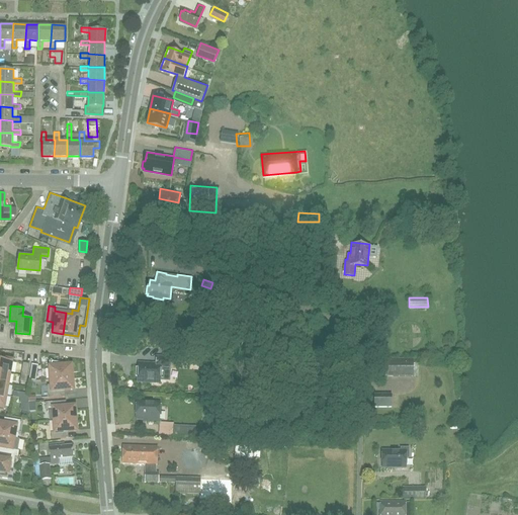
[(0,368),(9,370),(11,357),(1,356),(1,352),(0,352),(0,368)]
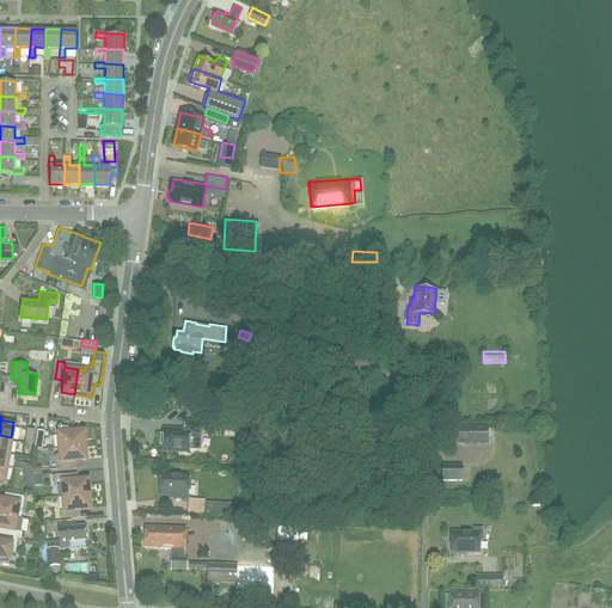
[(210,417),(209,427),(222,427),(222,417),(210,417)]
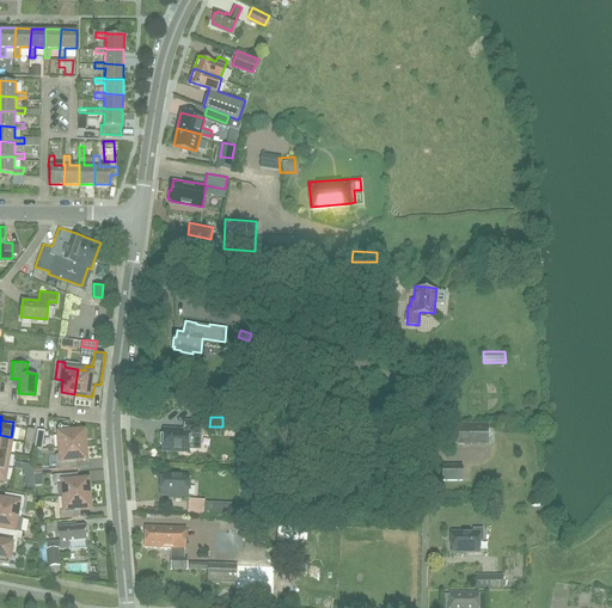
[(163,427),(161,448),(188,449),(189,433),(200,434),(201,419),(183,418),(183,428),(163,427)]
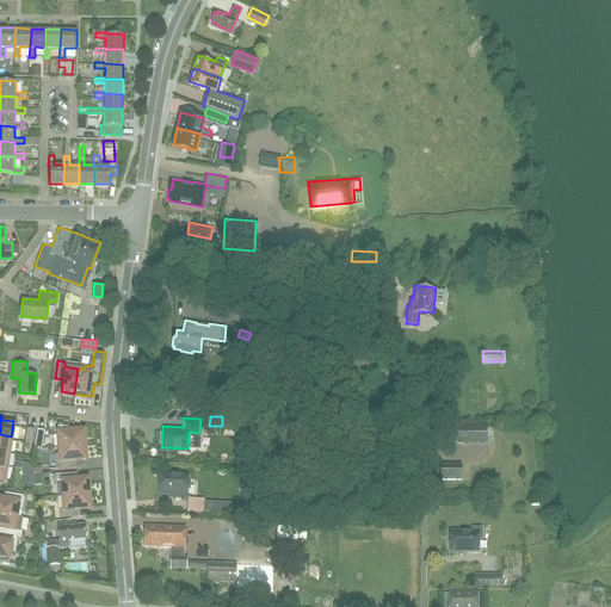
[(487,420),(462,420),(462,440),(487,441),(487,420)]
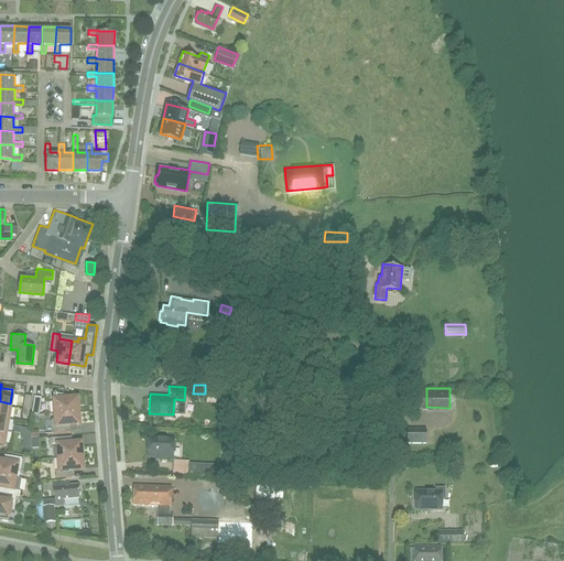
[(55,411),(78,409),(77,397),(65,397),(65,394),(54,391),(55,411)]
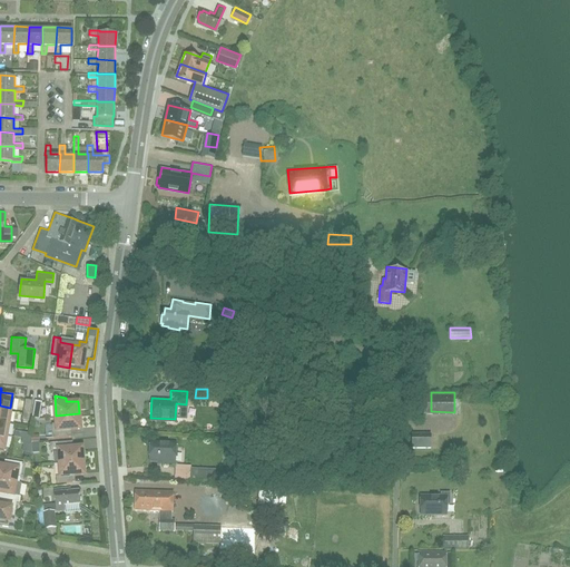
[(42,400),(35,398),(31,417),(39,416),(42,400)]
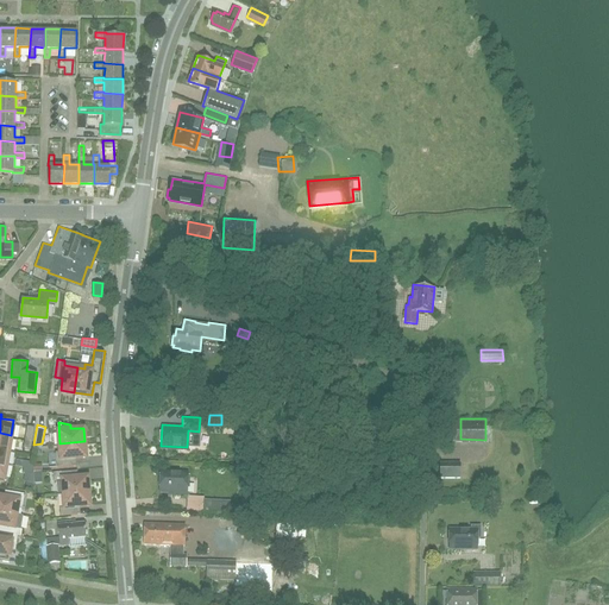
[(11,435),(0,433),(0,447),(8,449),(11,435)]
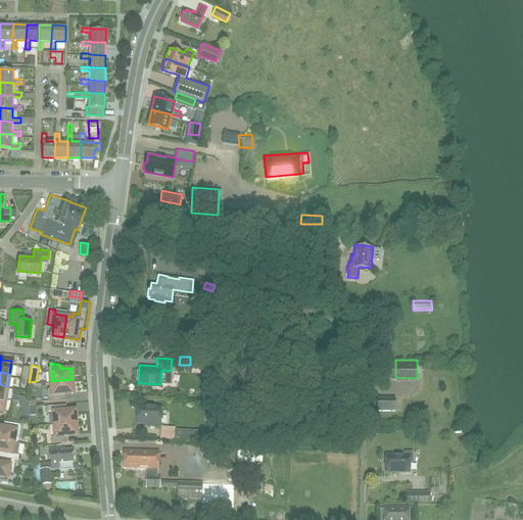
[(73,379),(51,381),(51,387),(47,387),(48,399),(63,398),(62,392),(74,391),(73,379)]
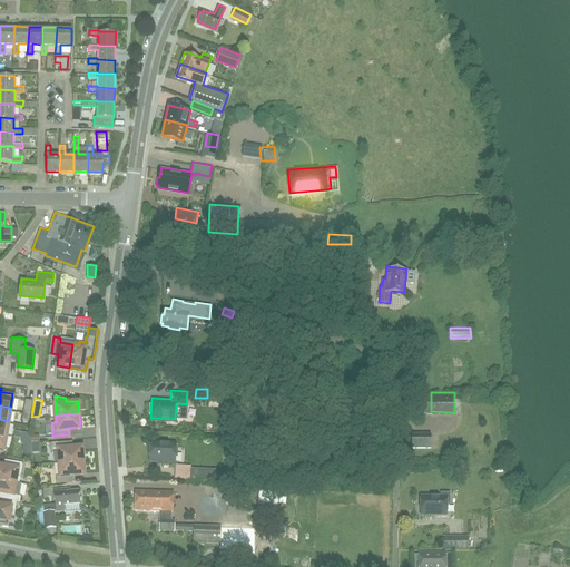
[(411,432),(411,446),(431,446),(431,432),(411,432)]
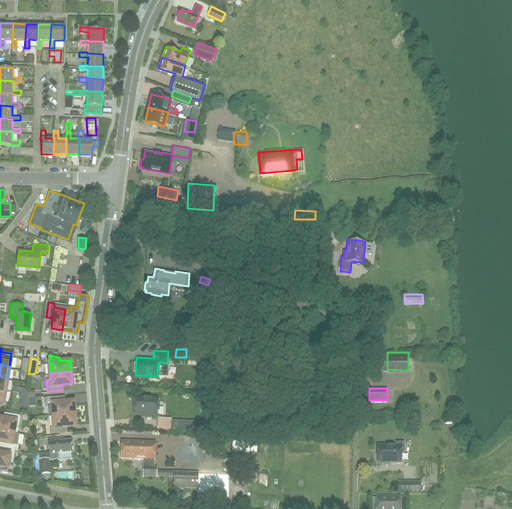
[(28,393),(19,391),(19,397),(21,397),(19,404),(29,406),(28,393)]
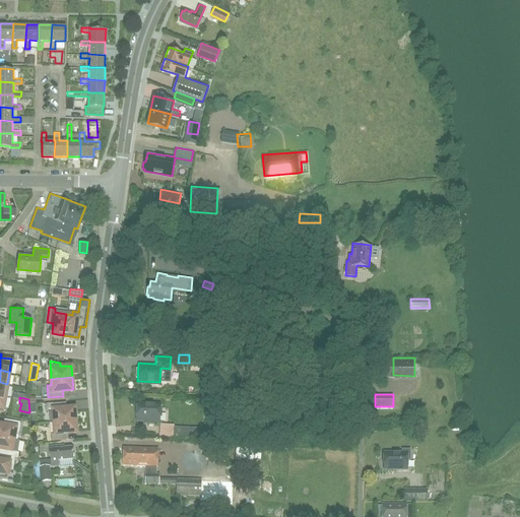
[(54,419),(75,418),(75,406),(64,406),(63,400),(46,402),(46,408),(53,407),(54,419)]
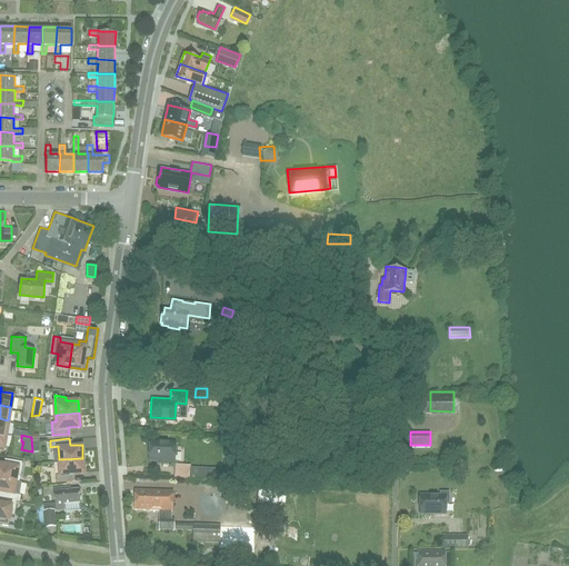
[(176,440),(150,439),(149,458),(175,459),(176,440)]
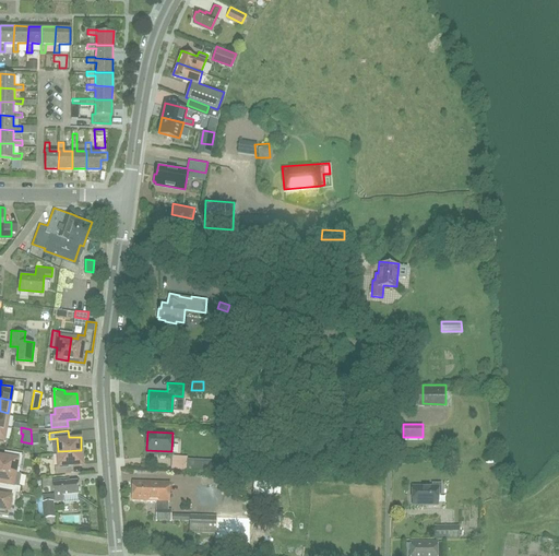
[(0,468),(15,471),(16,464),(21,465),(23,451),(8,449),(6,456),(0,453),(0,468)]
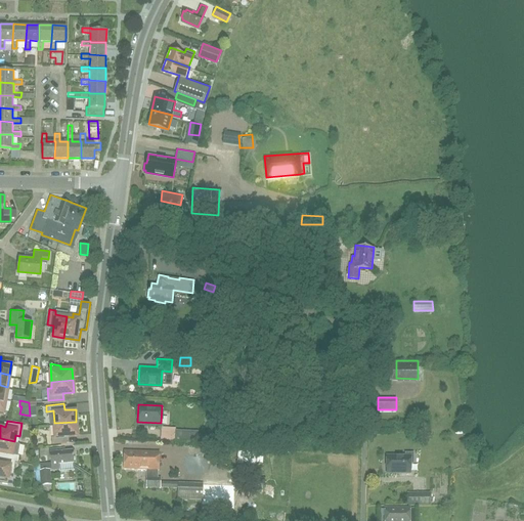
[(76,422),(54,423),(55,435),(51,435),(52,441),(67,441),(66,434),(77,434),(76,422)]
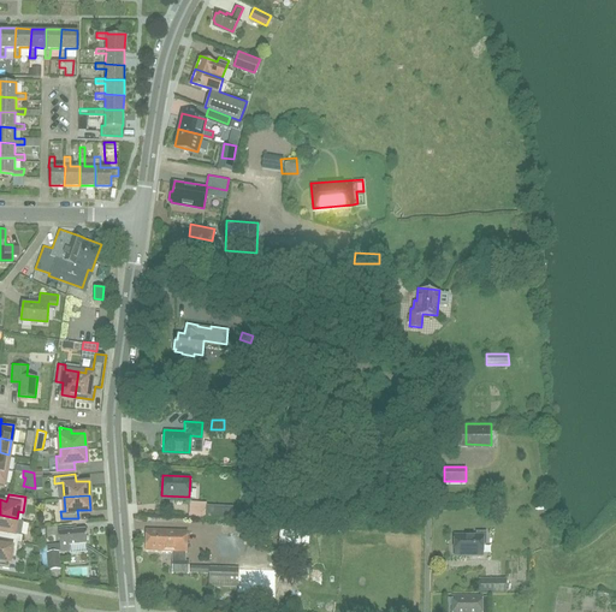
[(188,516),(205,516),(205,501),(189,501),(188,516)]
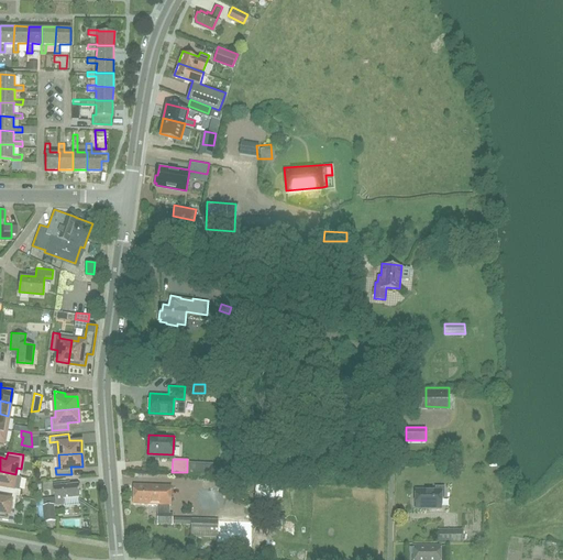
[(213,461),(188,460),(188,471),(212,472),(213,461)]
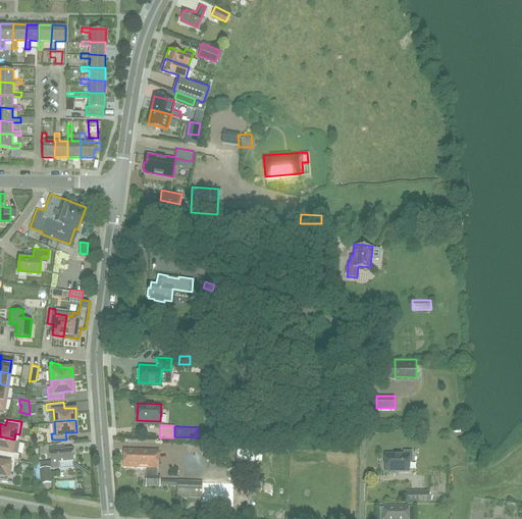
[(14,439),(0,436),(0,448),(2,449),(0,456),(15,458),(18,458),(19,452),(17,452),(19,440),(14,439)]
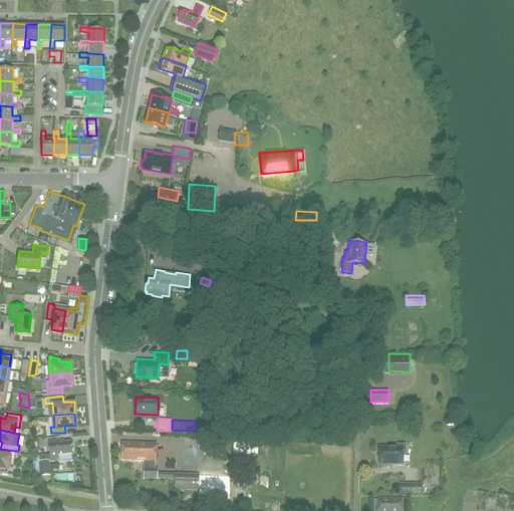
[(63,438),(49,440),(50,452),(39,453),(39,459),(40,474),(50,473),(48,459),(58,458),(58,460),(71,459),(70,452),(72,452),(71,441),(64,441),(63,438)]
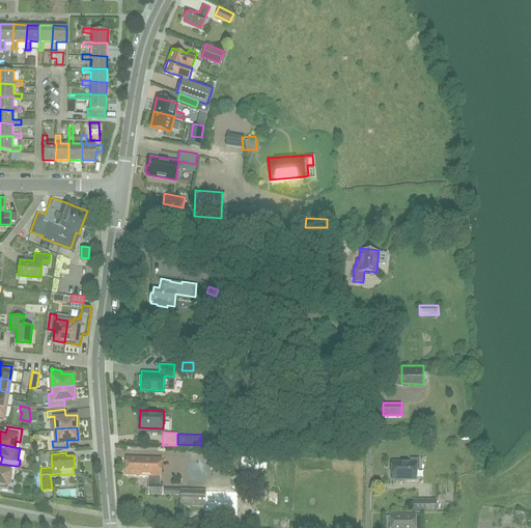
[(147,492),(163,492),(163,485),(163,481),(160,481),(160,474),(161,474),(162,456),(126,455),(126,473),(148,474),(147,492)]
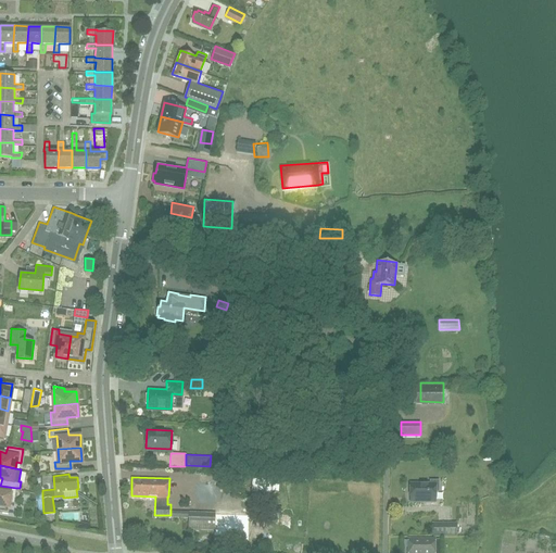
[(412,480),(411,499),(436,499),(437,489),(439,489),(439,478),(431,478),(431,480),(412,480)]
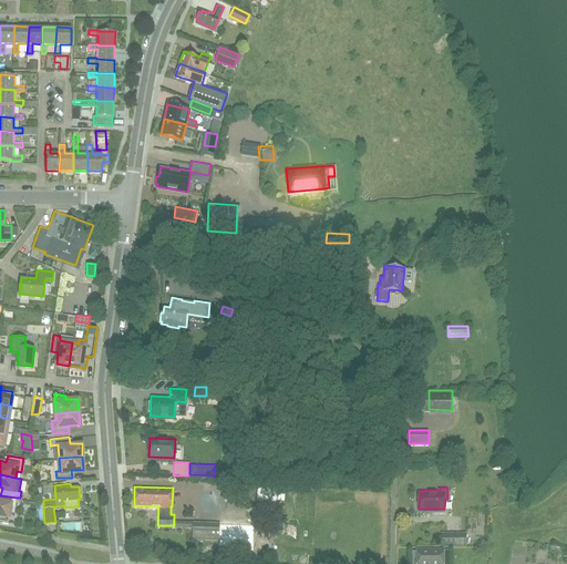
[(17,498),(0,495),(0,498),(0,519),(8,520),(10,510),(14,511),(17,498)]
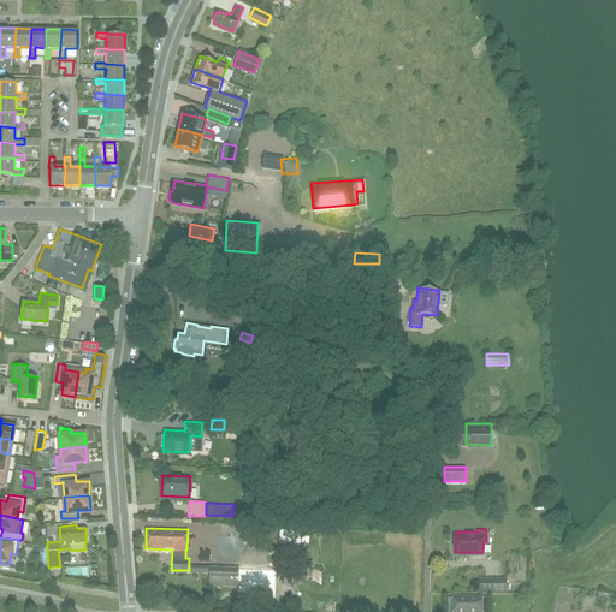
[(276,568),(238,565),(238,583),(238,588),(256,589),(255,594),(274,595),(276,568)]
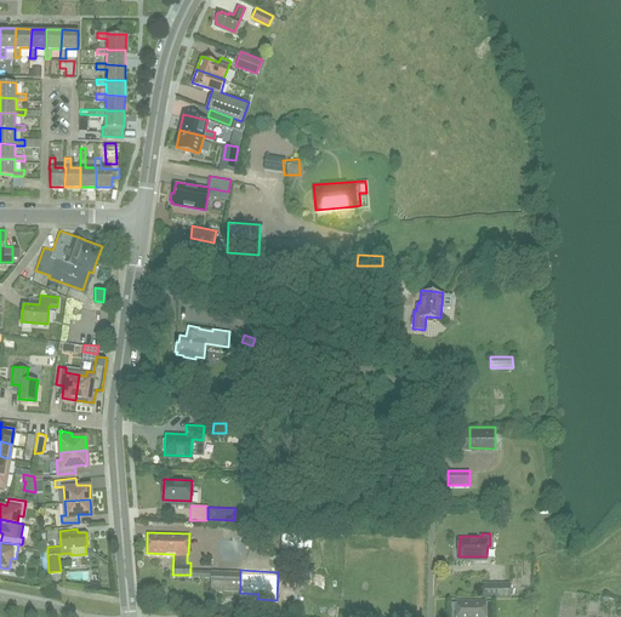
[(449,590),(471,589),(471,578),(448,580),(449,590)]
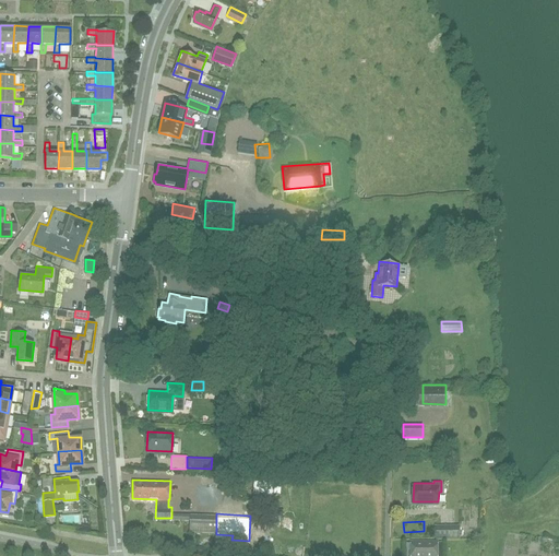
[(435,535),(459,535),(459,522),(435,522),(435,535)]
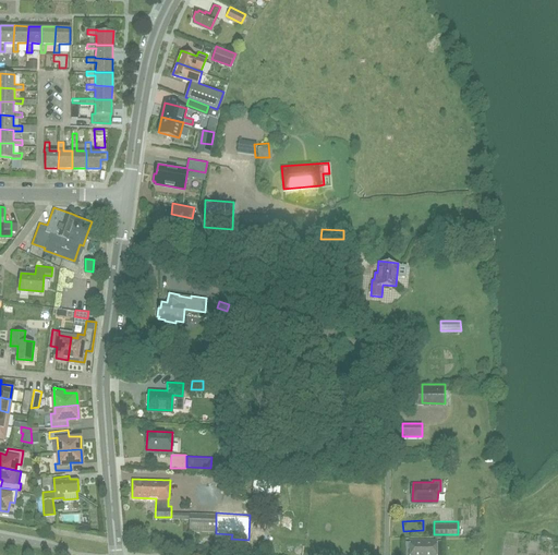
[(410,539),(410,554),(436,554),(437,539),(410,539)]
